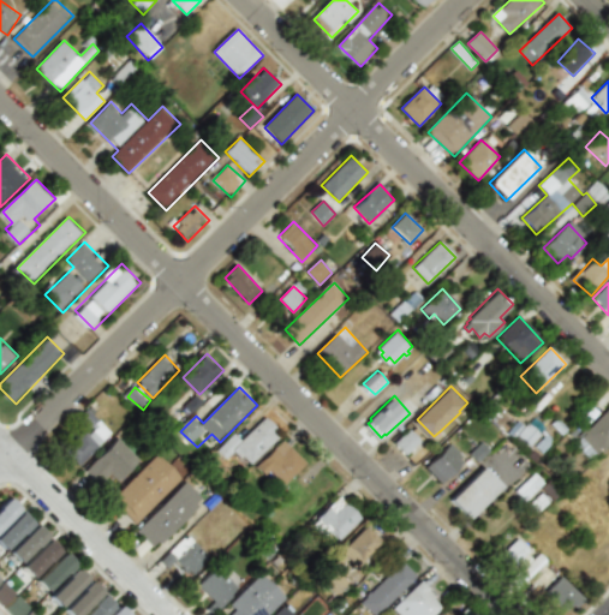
[(119,430),(94,406),(84,416),(93,424),(66,451),(82,467),(119,430)]
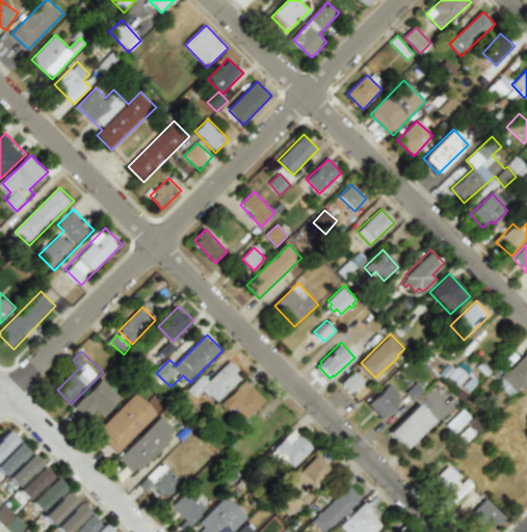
[(503,378),(520,394),(526,387),(526,353),(503,378)]
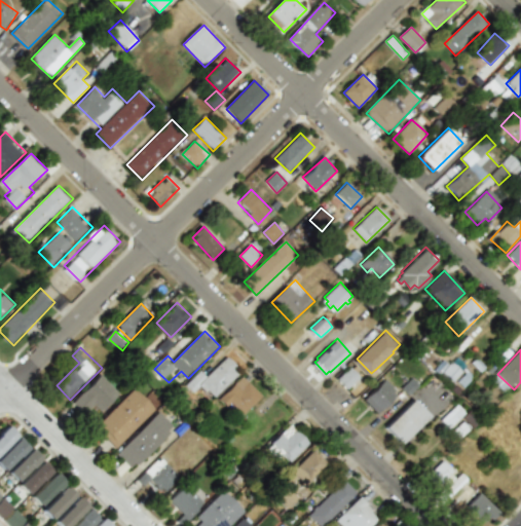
[(201,374),(190,385),(197,392),(205,385),(217,398),(245,371),(230,357),(206,379),(201,374)]
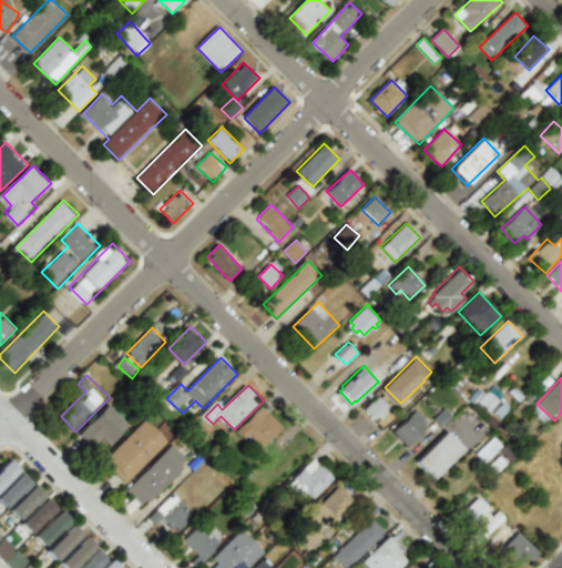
[(479,386),(484,392),(476,403),(470,397),(479,386)]
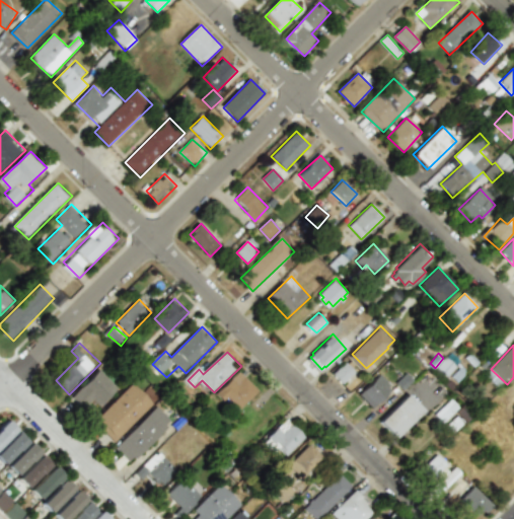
[(447,356),(458,365),(449,375),(439,366),(447,356)]
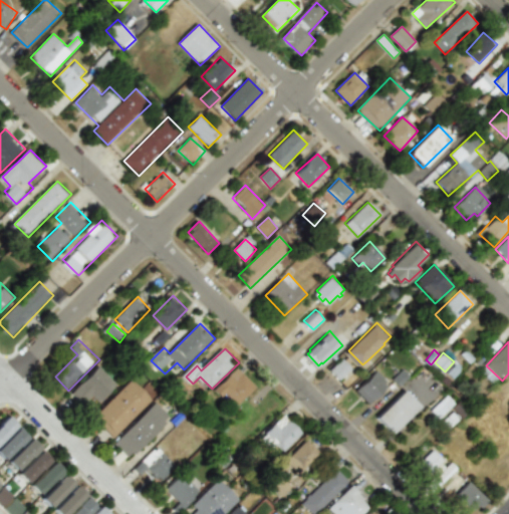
[(344,356),(331,367),(340,377),(353,366),(344,356)]
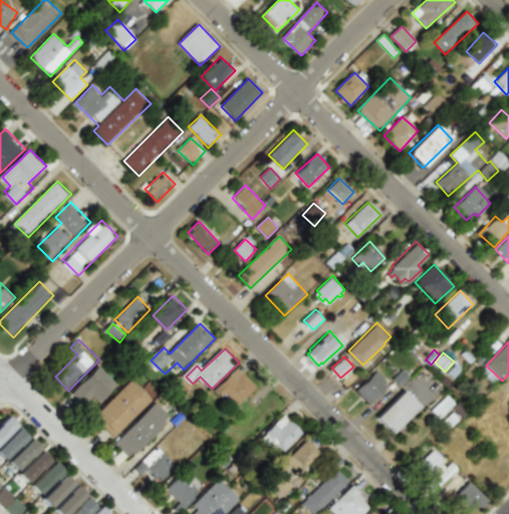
[(486,364),(481,369),(494,382),(499,377),(486,364)]
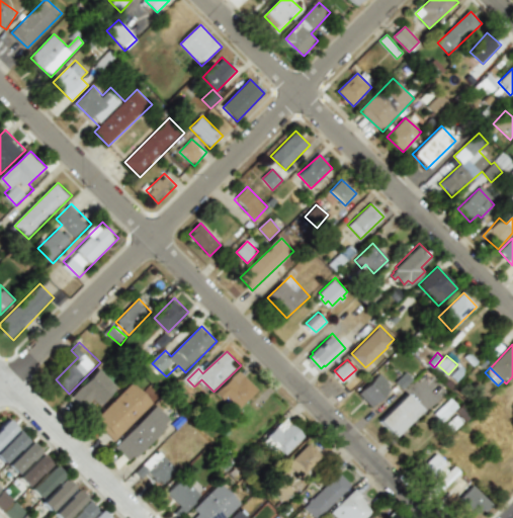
[(101,407),(121,386),(103,368),(75,396),(87,409),(95,401),(101,407)]
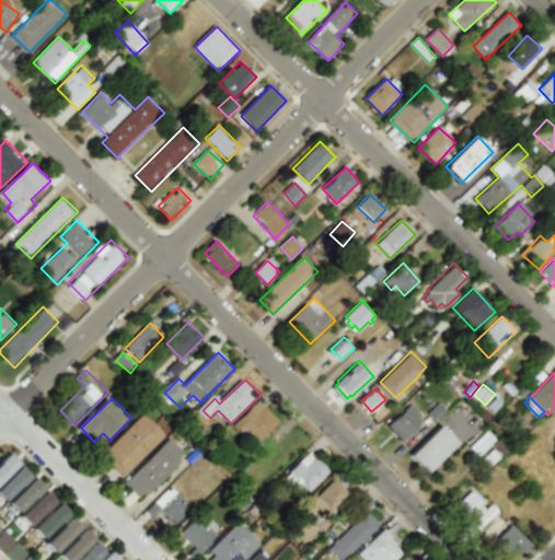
[(258,445),(282,420),(262,399),(238,423),(258,445)]
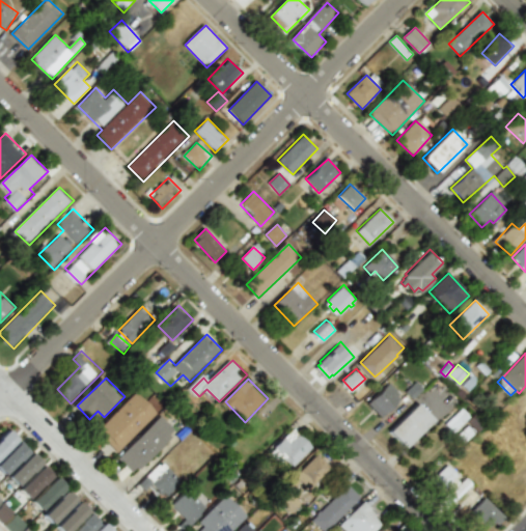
[(391,381),(402,391),(399,394),(403,396),(383,415),(369,401),(391,381)]
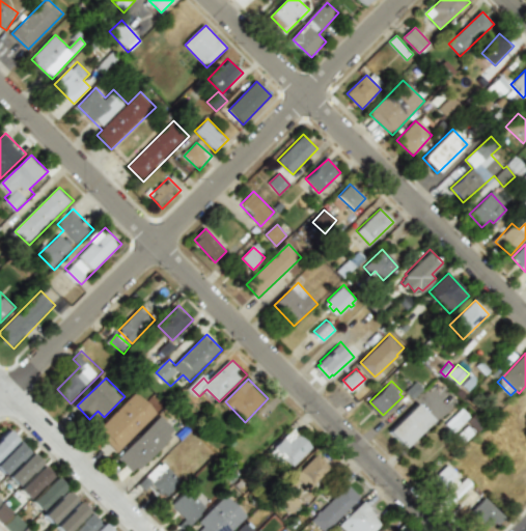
[(99,431),(120,452),(161,412),(139,391),(99,431)]
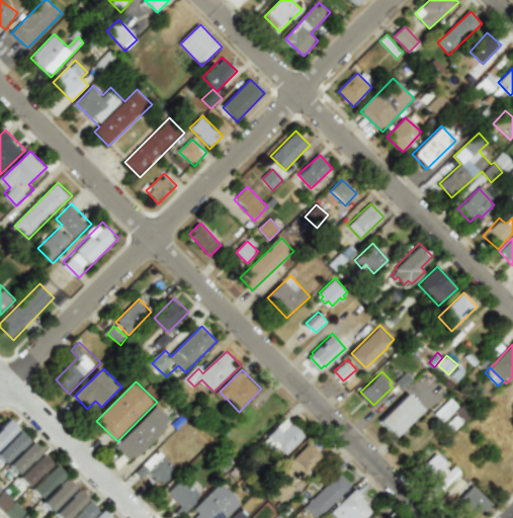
[(409,390),(425,406),(397,433),(381,417),(409,390)]
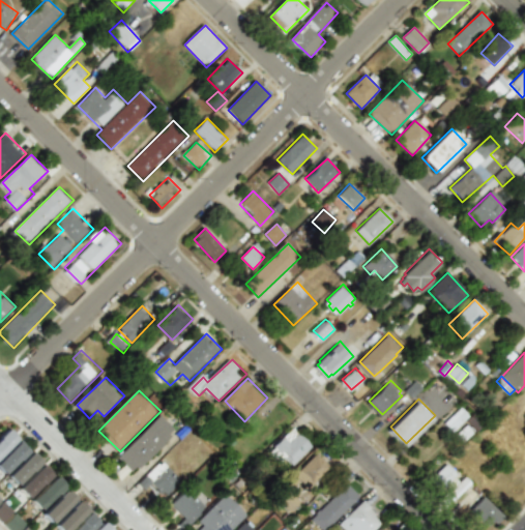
[(120,458),(138,474),(181,431),(164,414),(120,458)]
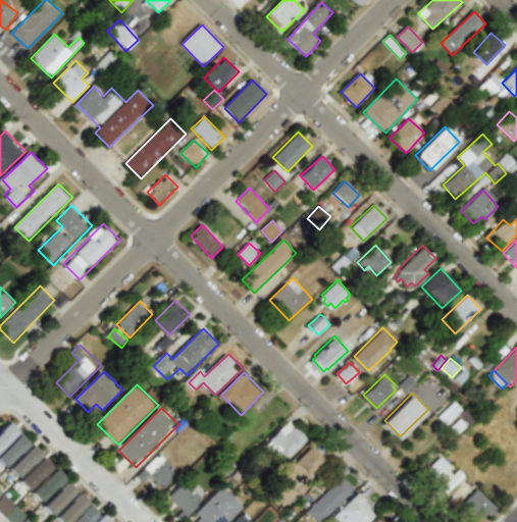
[(309,439),(290,421),(269,442),(289,461),(309,439)]
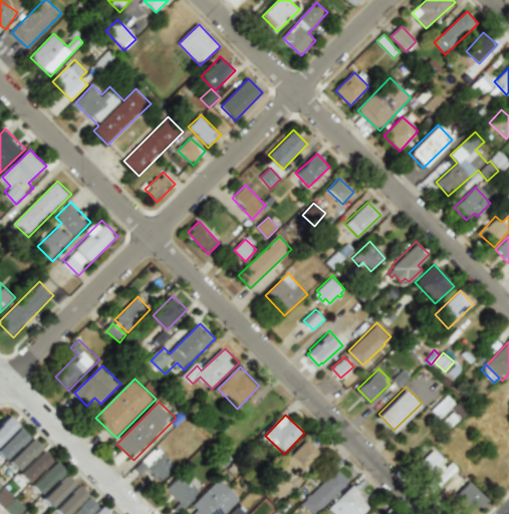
[(0,426),(0,445),(19,426),(9,417),(0,426)]
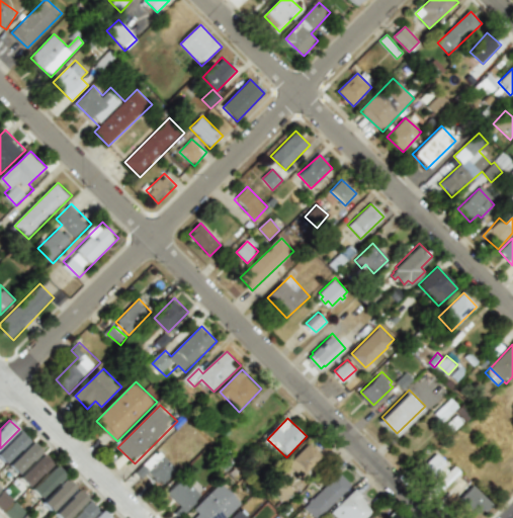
[(0,451),(0,457),(6,464),(31,439),(22,430),(0,451)]
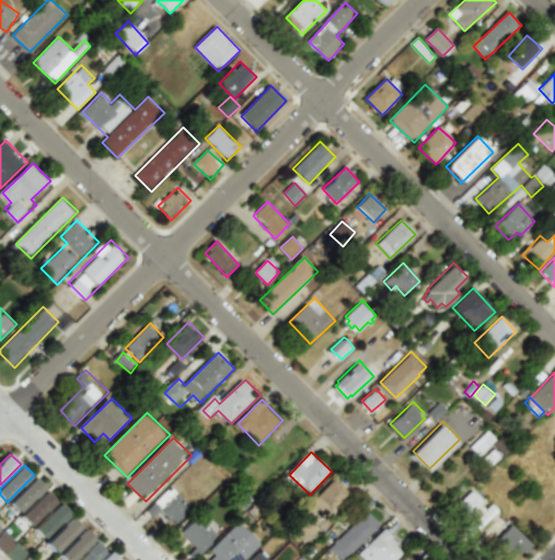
[(10,503),(21,513),(47,487),(37,477),(10,503)]
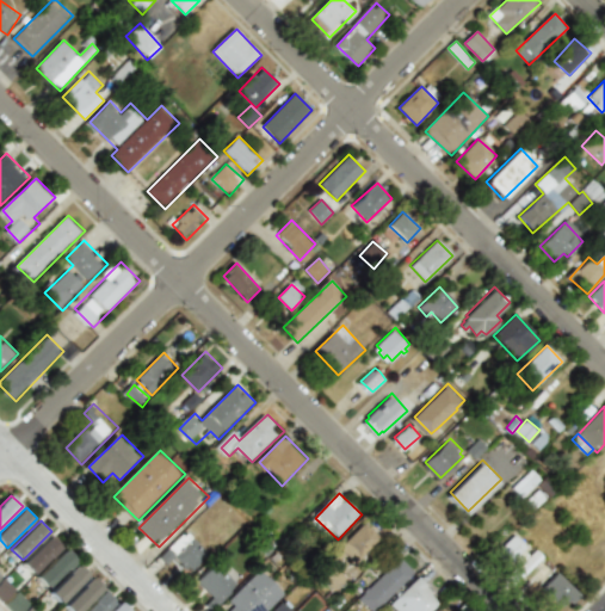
[(341,548),(357,563),(382,539),(366,523),(341,548)]
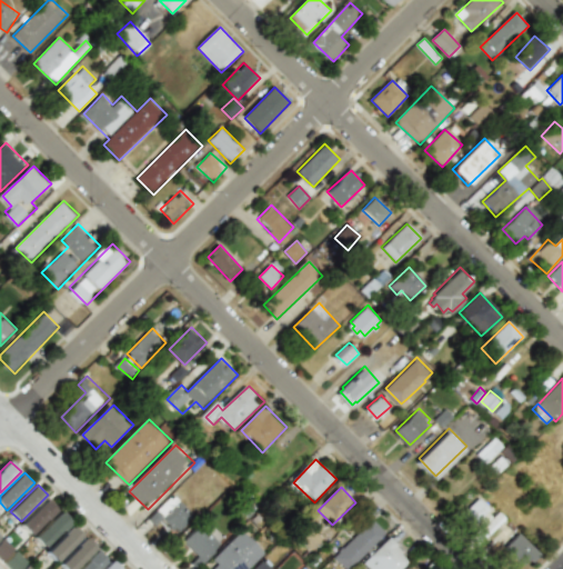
[(161,512),(180,532),(198,515),(178,496),(161,512)]
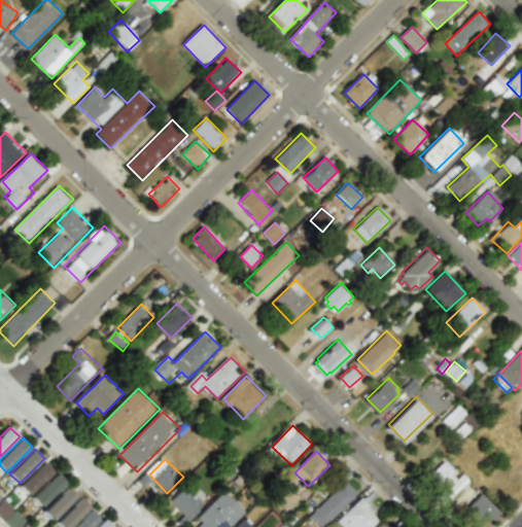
[(30,496),(55,470),(45,461),(21,487),(30,496)]
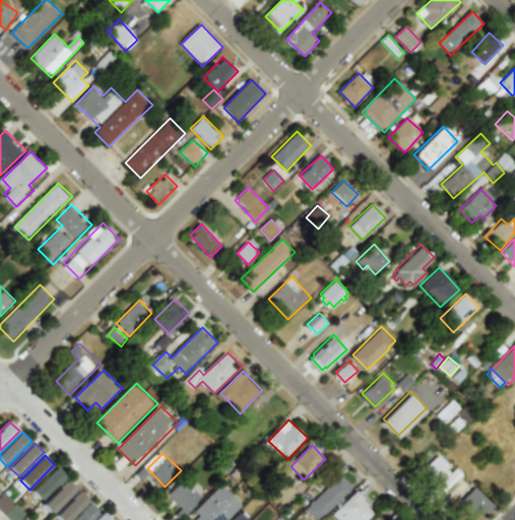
[(449,466),(440,455),(426,468),(436,478),(449,466)]
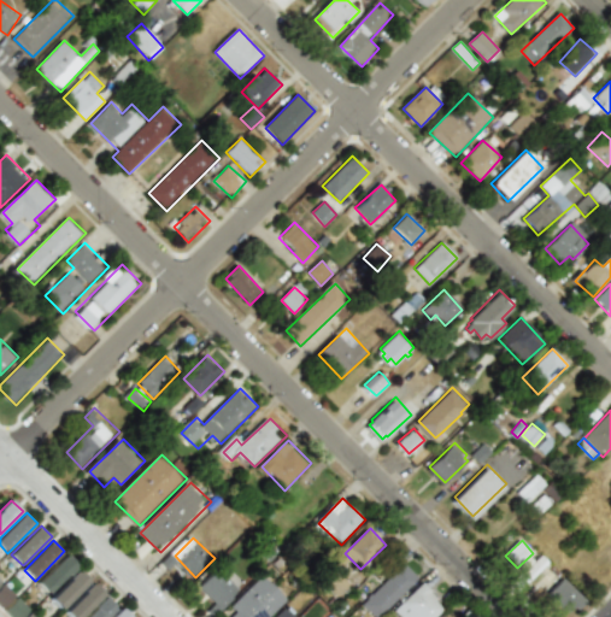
[(37,583),(48,594),(77,568),(66,556),(37,583)]
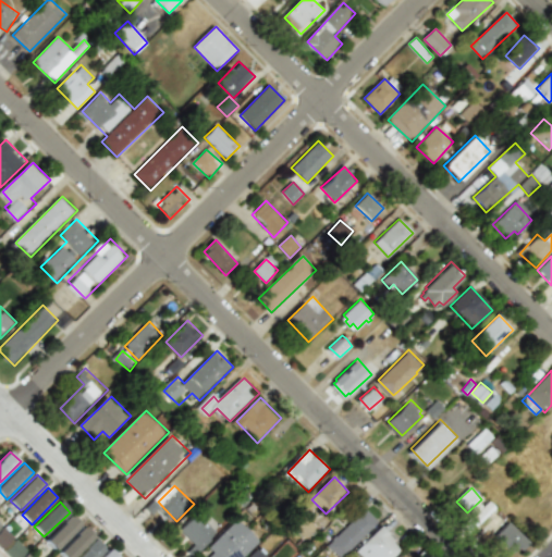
[(341,556),(343,556),(380,522),(368,509),(330,545),(341,556)]
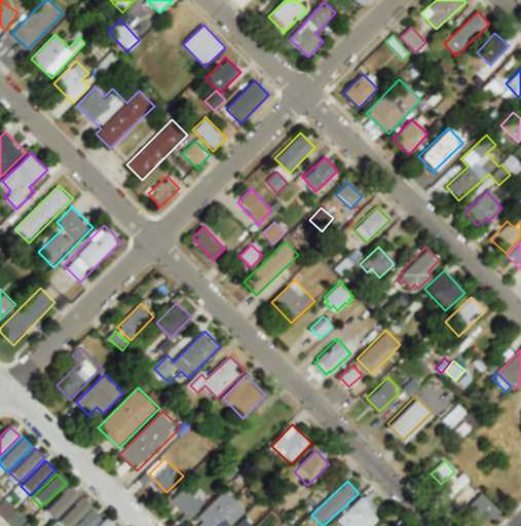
[(189,519),(207,502),(189,484),(172,499),(189,519)]
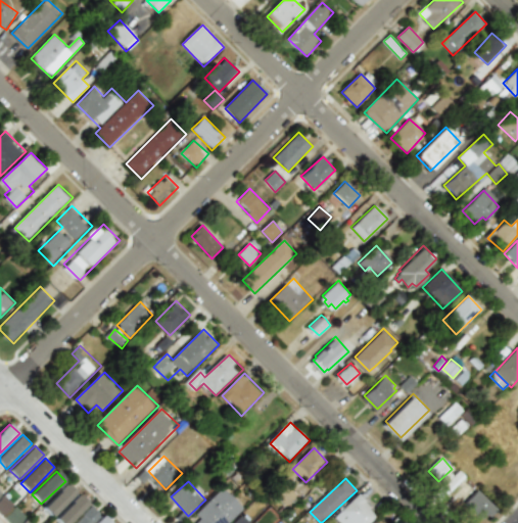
[(43,507),(51,516),(78,491),(69,482),(43,507)]
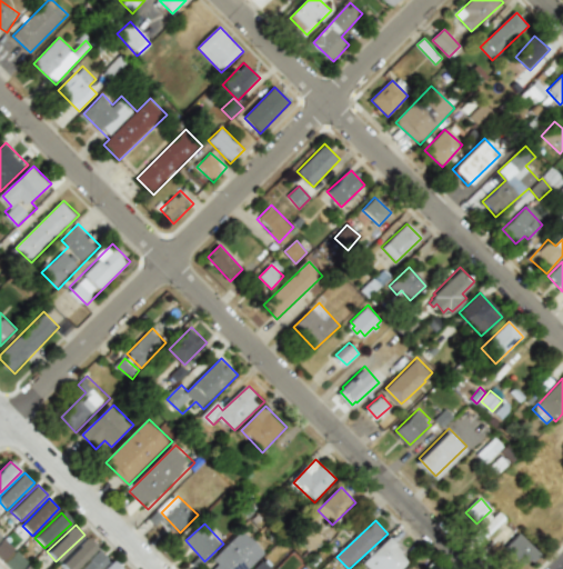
[(215,568),(251,568),(267,553),(243,531),(214,560),(219,566),(215,568)]
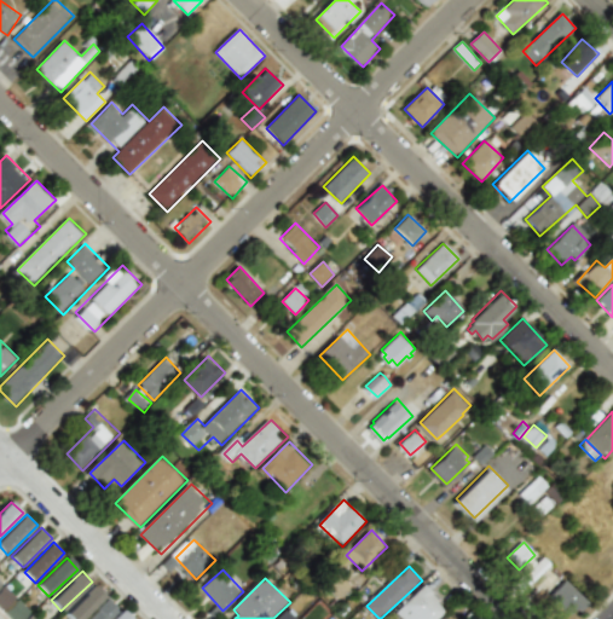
[(551,595),(573,617),(588,602),(565,580),(551,595)]
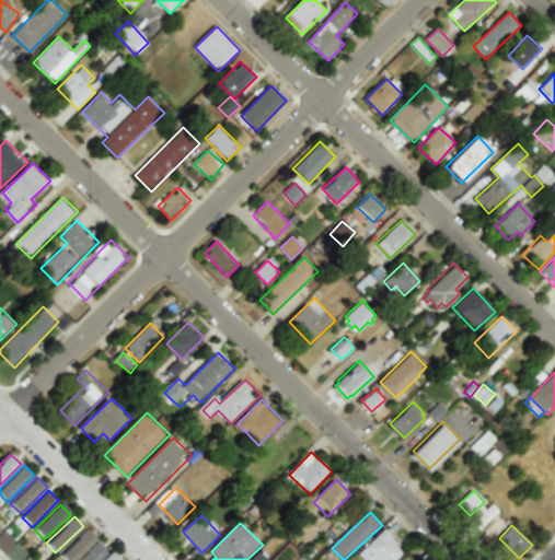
[(64,559),(73,559),(94,539),(83,529),(59,556),(64,559)]
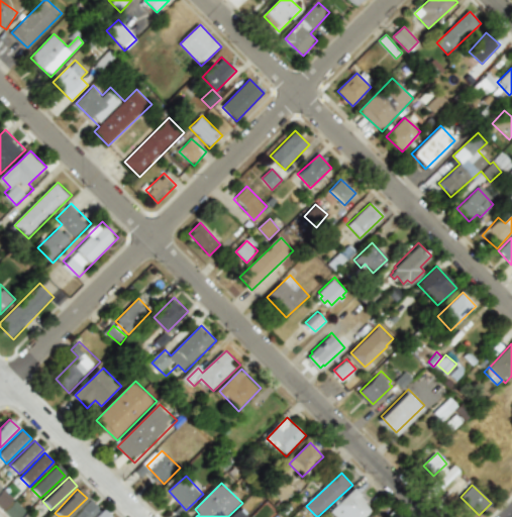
[(0,495),(0,506),(4,510),(14,499),(5,490),(0,495)]
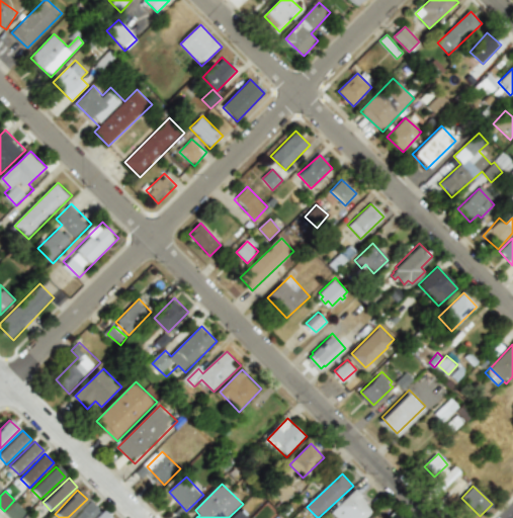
[(368,517),(376,511),(357,491),(334,512),(339,517),(368,517)]
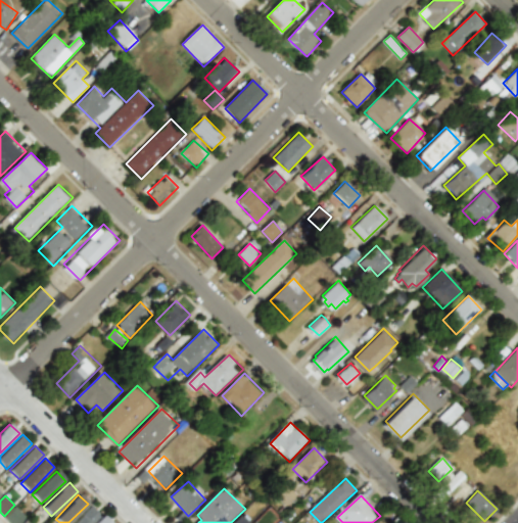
[(73,522),(92,522),(101,515),(93,506),(73,522)]
